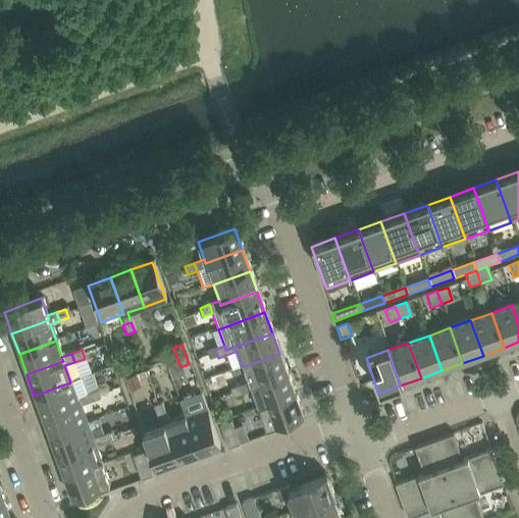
[(287,374),(279,354),(242,367),(248,383),(250,387),(287,374)]
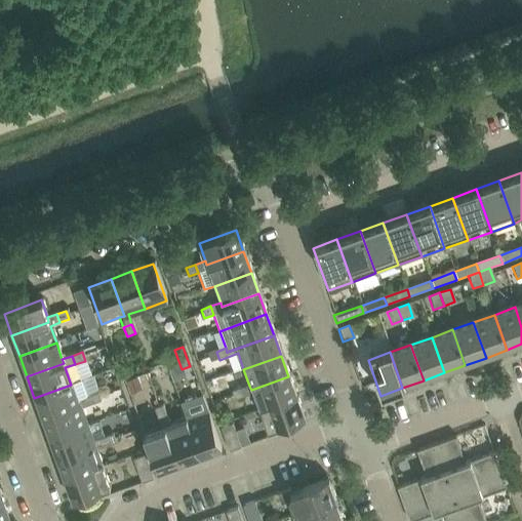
[(296,398),(288,376),(251,390),(249,386),(240,390),(243,398),(253,395),(258,411),(296,398)]
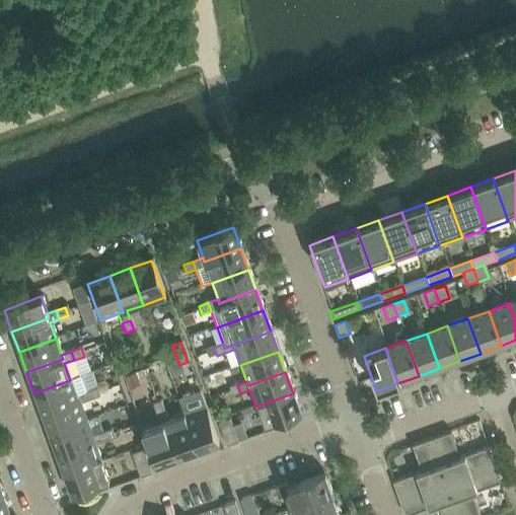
[(42,414),(78,400),(76,396),(85,393),(79,377),(70,380),(33,393),(42,414)]
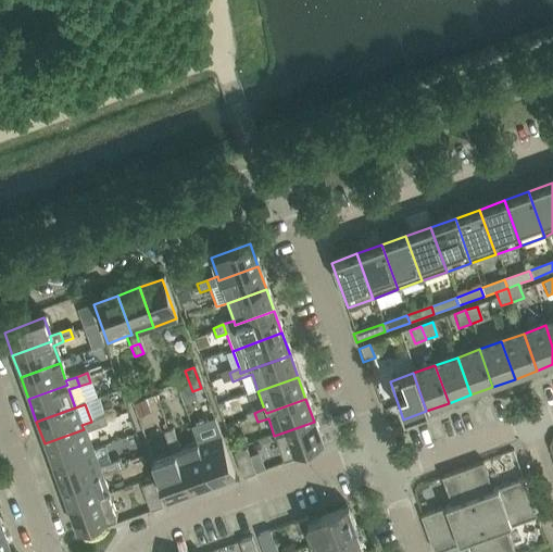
[(258,422),(254,413),(246,416),(249,425),(258,422)]
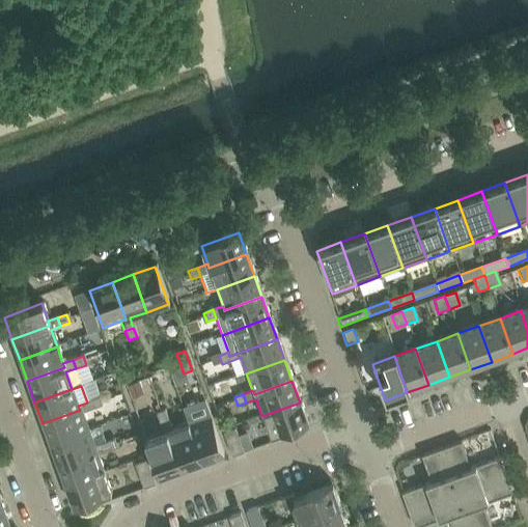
[(101,407),(98,398),(87,403),(90,411),(101,407)]
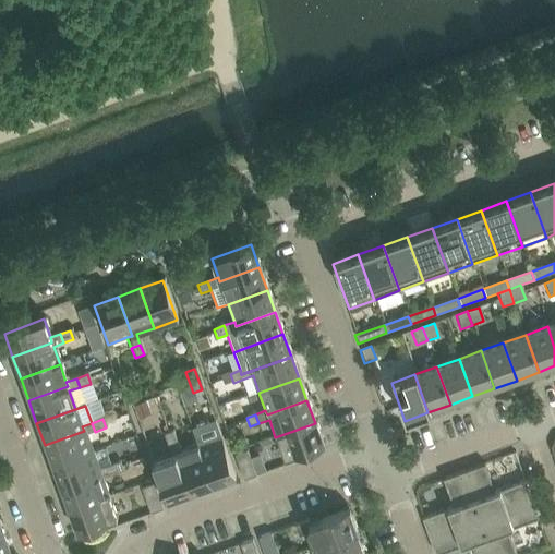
[(92,453),(85,435),(95,432),(92,423),(82,426),(84,431),(45,445),(52,467),(92,453)]
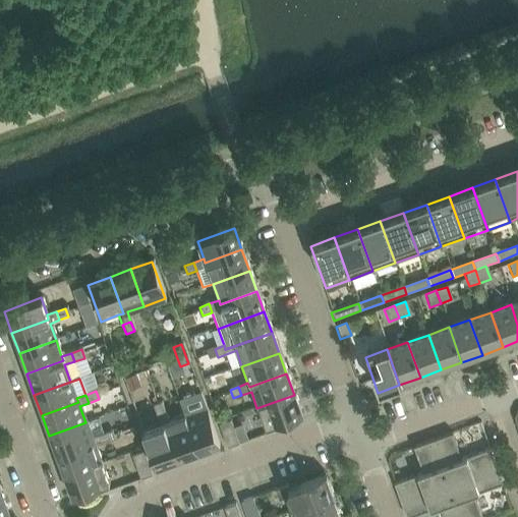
[(301,416),(294,395),(256,408),(265,429),(301,416)]
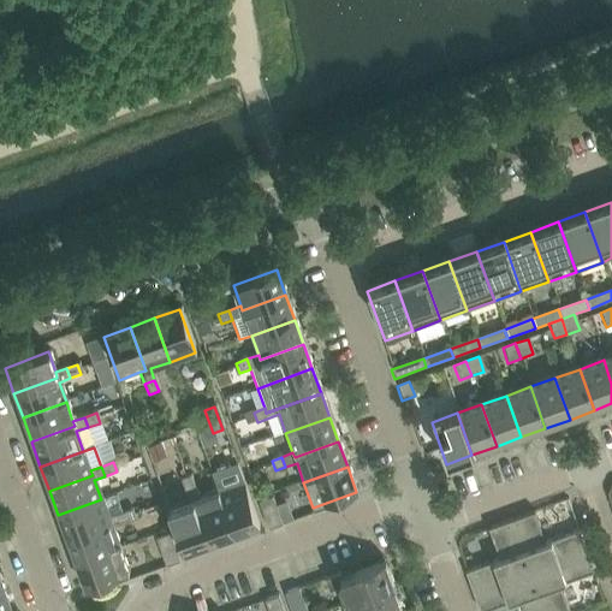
[(194,488),(189,476),(179,480),(184,492),(194,488)]
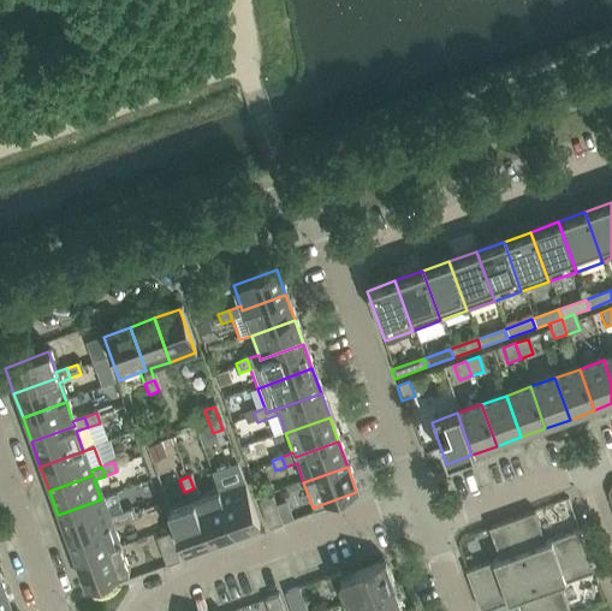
[(259,527),(243,484),(217,493),(232,537),(259,527)]
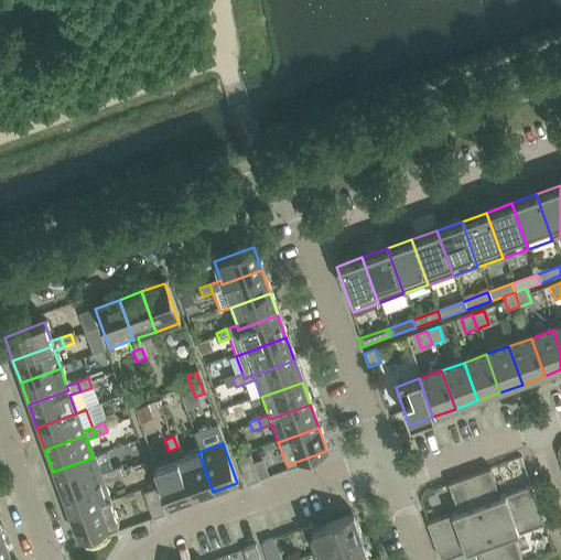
[(213,492),(198,452),(181,459),(177,448),(169,451),(172,462),(176,460),(191,499),(213,492)]
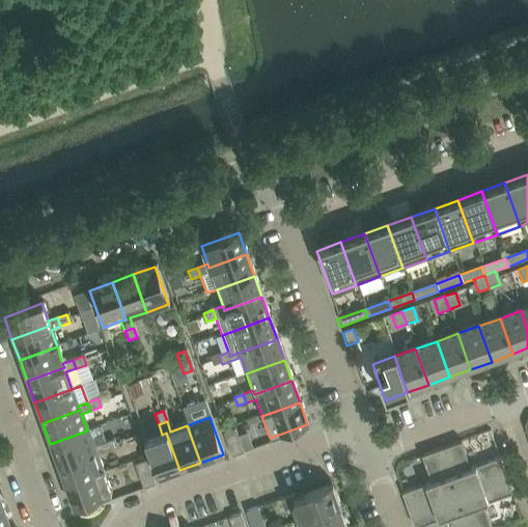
[(242,453),(233,430),(222,434),(230,458),(242,453)]
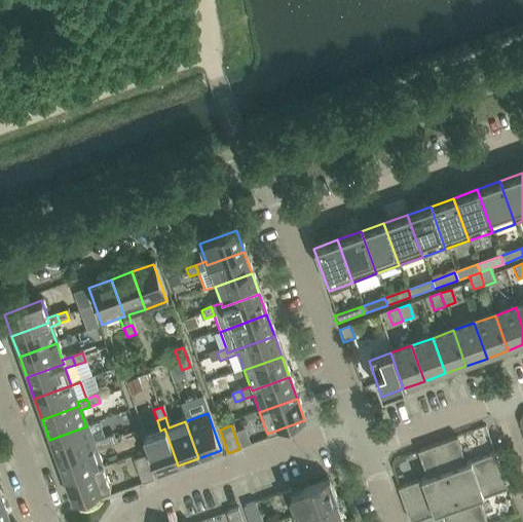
[(94,448),(92,443),(86,426),(49,440),(57,461),(94,448)]
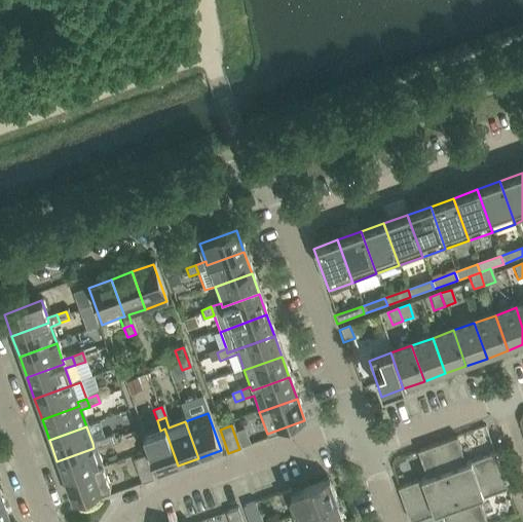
[(164,429),(160,431),(143,437),(156,474),(178,465),(164,429)]
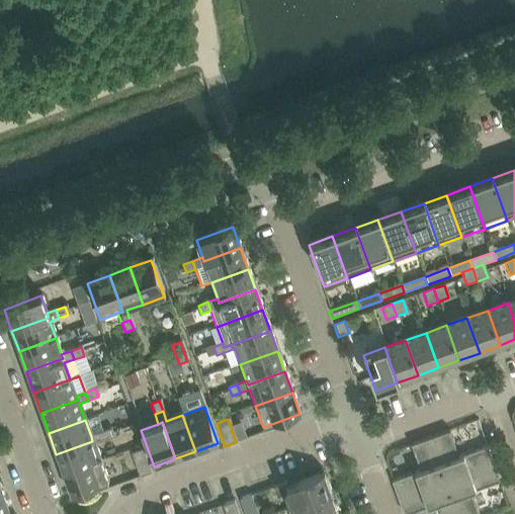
[(113,438),(110,430),(100,433),(103,441),(113,438)]
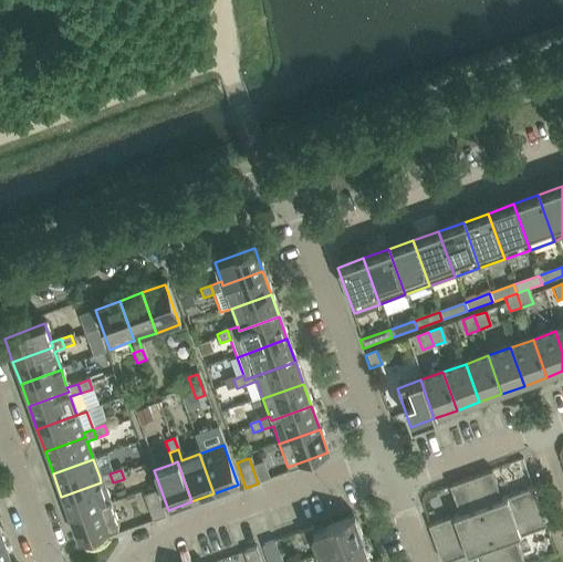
[(486,527),(538,508),(531,489),(500,500),(490,472),(469,480),(486,527)]
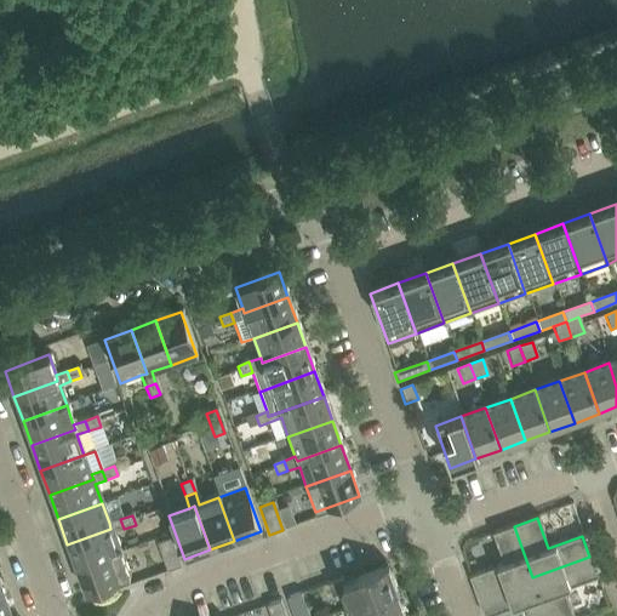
[(120,553),(113,534),(124,529),(120,519),(109,523),(110,529),(67,545),(75,569),(120,553)]
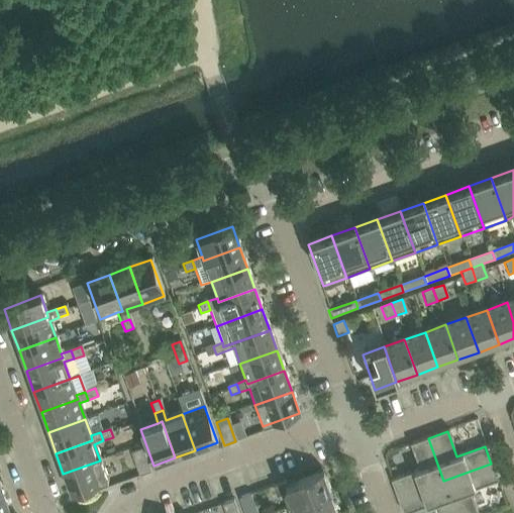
[(443,481),(428,438),(409,445),(418,471),(390,481),(396,498),(443,481)]
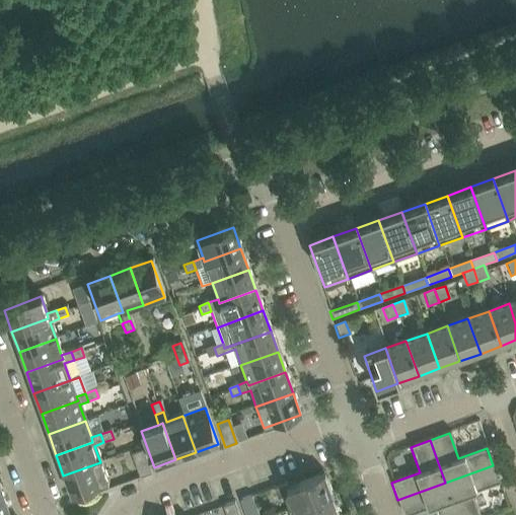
[(150,474),(142,451),(130,455),(139,479),(150,474)]
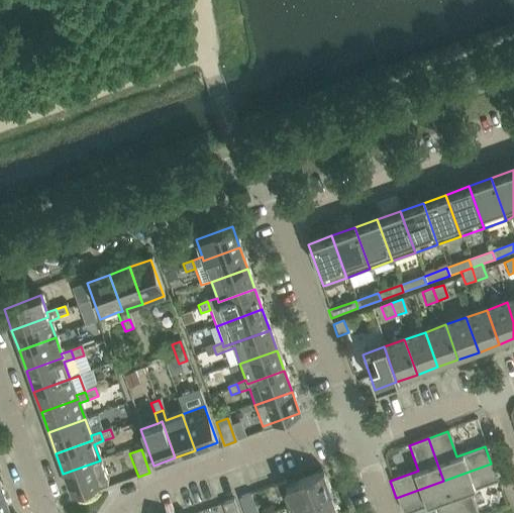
[(107,482),(100,460),(63,474),(71,495),(107,482)]
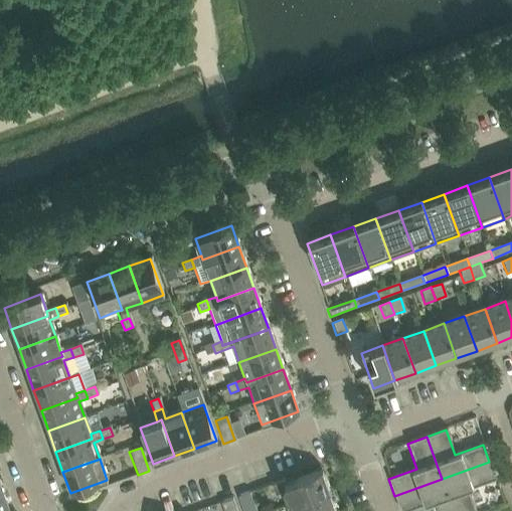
[(467,490),(496,480),(489,462),(442,479),(454,510),(475,510),(467,490)]
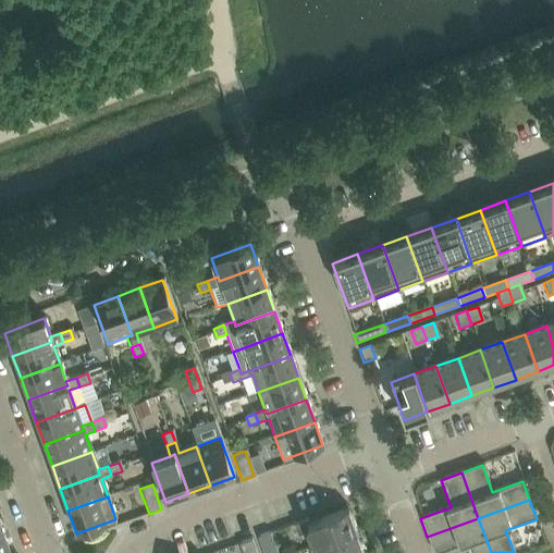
[(356,532),(347,510),(308,524),(307,520),(293,525),(297,536),(304,533),(309,550),(356,532)]
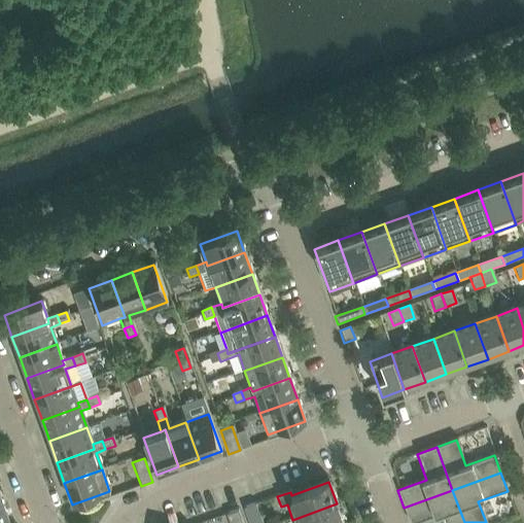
[(464,522),(452,490),(404,508),(409,522),(422,522),(440,516),(442,522),(464,522)]
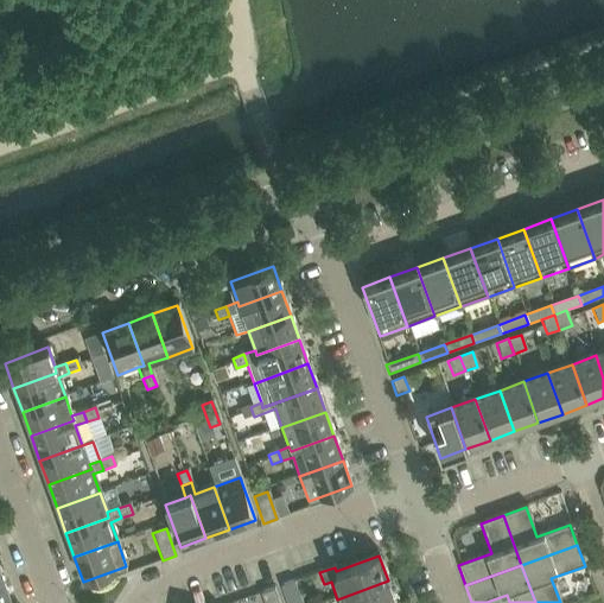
[(394,602),(387,583),(388,582),(388,581),(337,600),(344,597),(345,602),(394,602)]
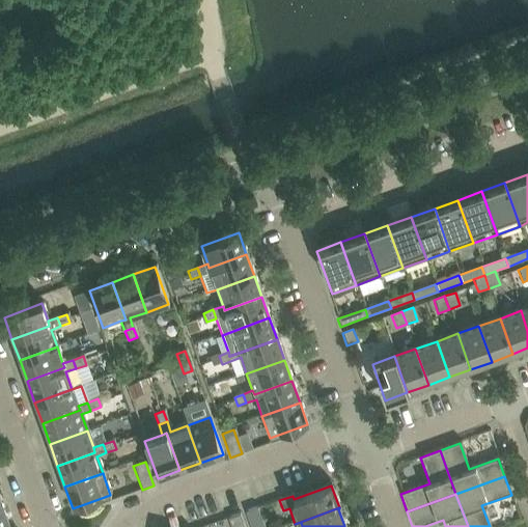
[(262,526),(256,508),(245,512),(249,526),(262,526)]
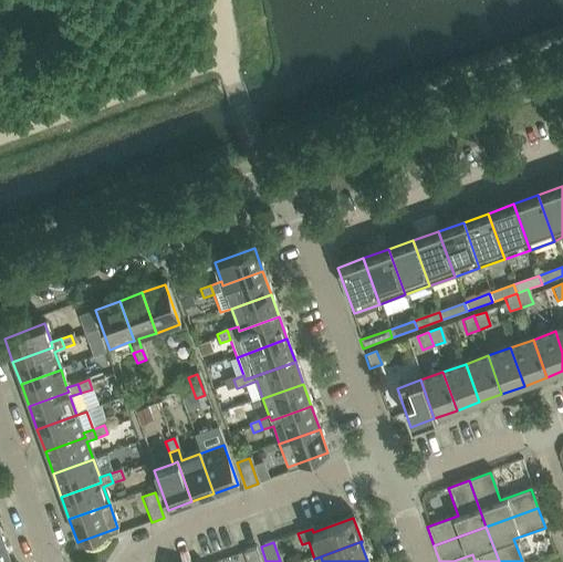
[(259,561),(254,549),(242,553),(244,561),(259,561)]
